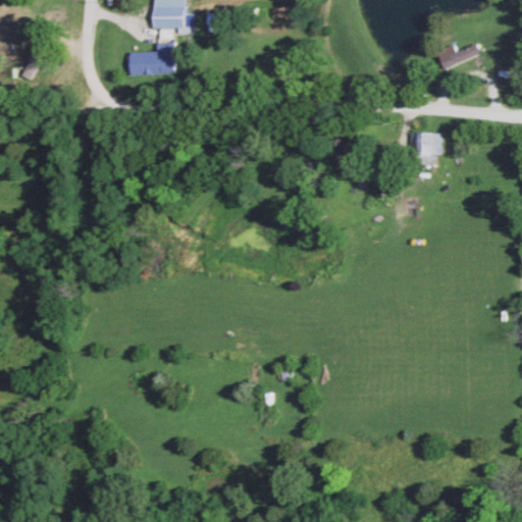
[(152,0),(152,28),(188,28),(187,0),(152,0)]
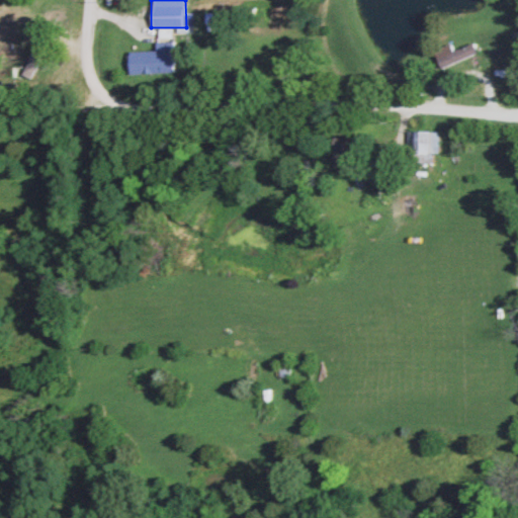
[(128,73),(173,73),(173,41),(156,41),(156,52),(128,52),(128,73)]
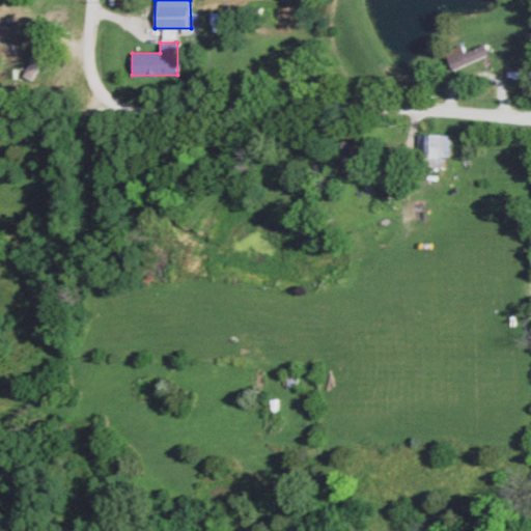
[(42,44),(21,44),(21,75),(42,75),(42,44)]
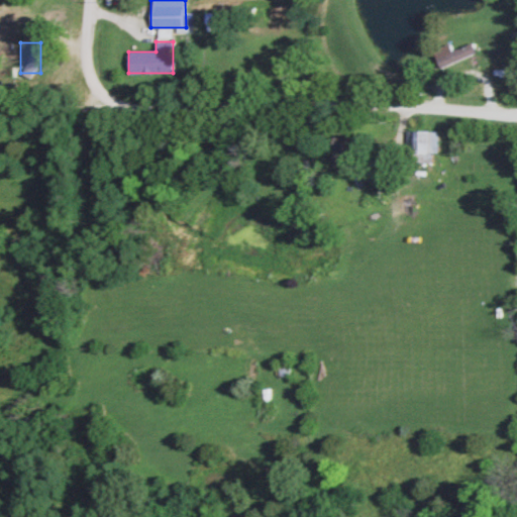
[(479,54),(475,42),(452,52),(450,44),(432,50),(439,69),(479,54)]
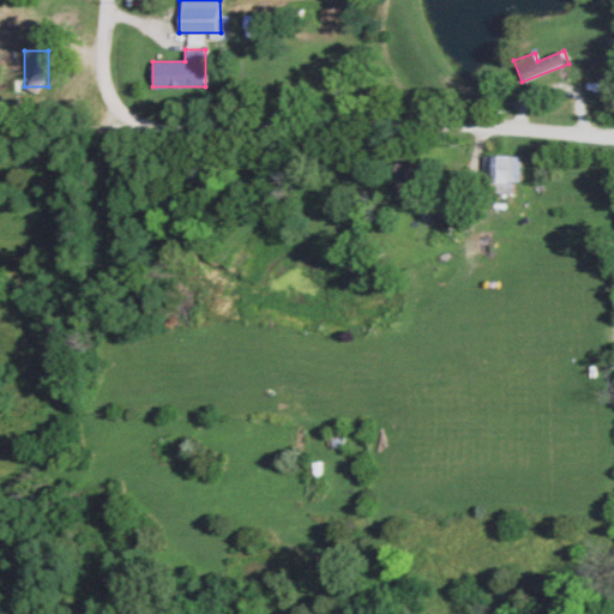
[(509,156),(483,156),(483,185),(509,185),(509,156)]
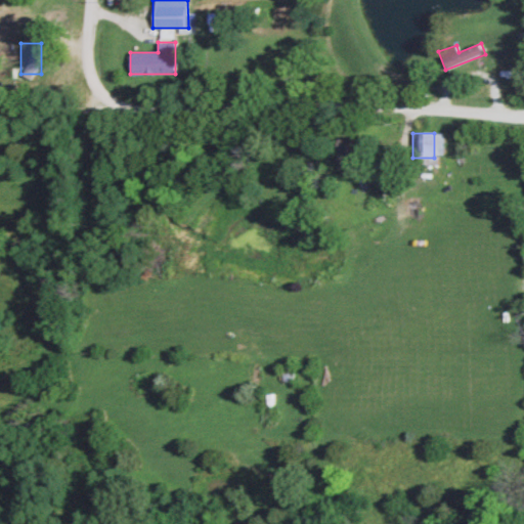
All buildings are outlined.
